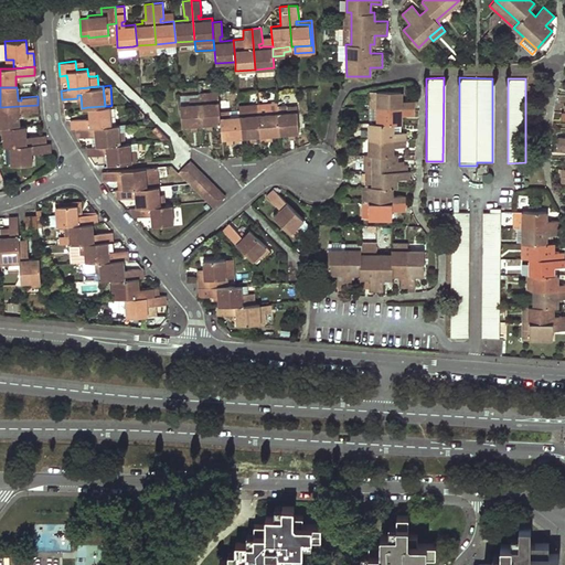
[(401,99),(401,91),(369,91),(369,107),(377,107),(377,123),(369,123),(369,155),(364,155),(364,170),(365,170),(373,170),(373,185),(369,185),(369,187),(369,202),(363,202),(361,202),(361,219),(392,217),(392,209),(404,209),(404,195),(392,195),(392,187),(396,185),(396,177),(408,177),(408,170),(406,170),(406,163),(396,162),(396,155),(392,155),(392,146),(404,146),(404,131),(400,131),(393,131),(392,123),(400,123),(401,123),(401,114),(413,114),(413,99),(401,99)]
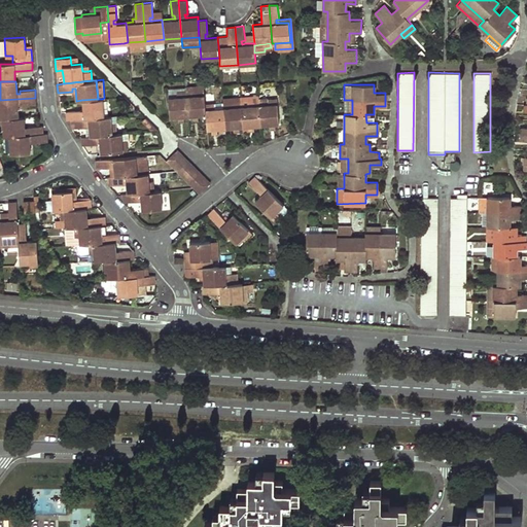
[(203,85),(185,86),(186,96),(204,95),(203,85)]
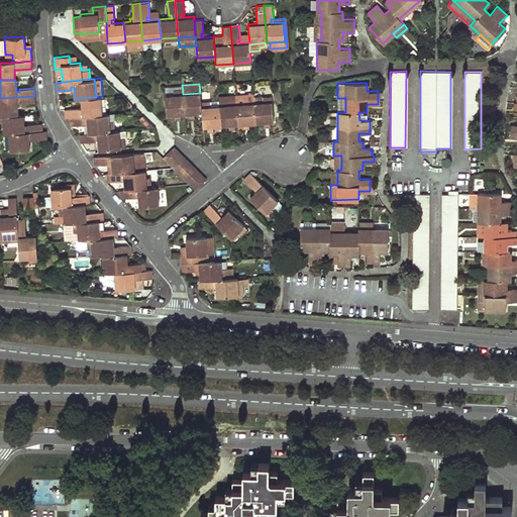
[(182,85),(164,86),(165,95),(183,94),(182,85)]
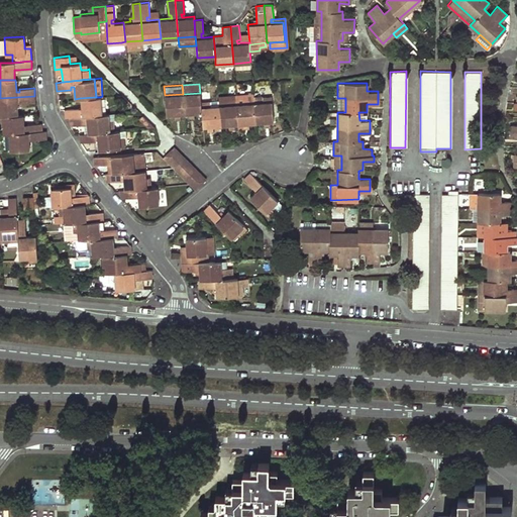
[(200,102),(200,93),(183,94),(184,113),(188,113),(193,113),(201,112),(200,102)]
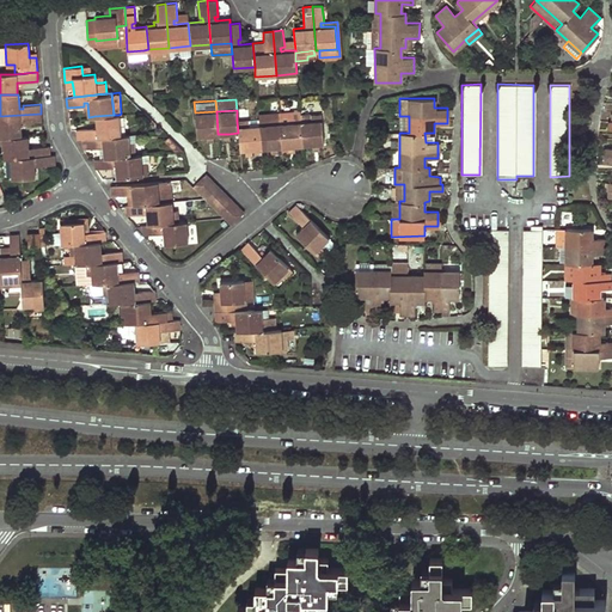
[(299,110),(279,111),(280,117),(289,117),(289,122),(300,122),(300,116),(299,110)]
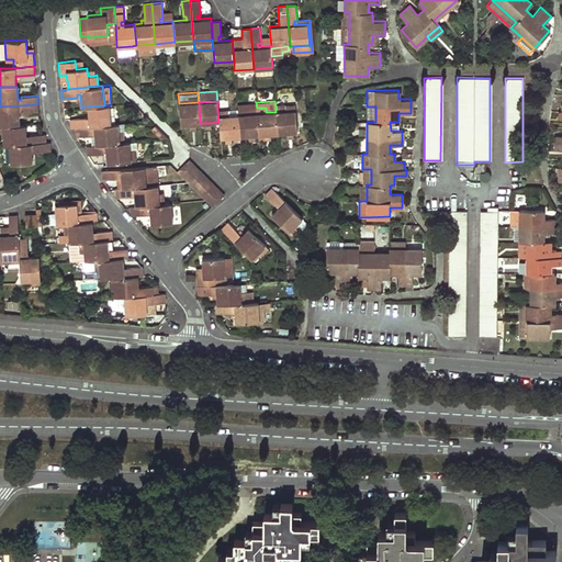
[(200,123),(199,102),(179,103),(181,125),(190,124),(195,124),(200,123)]
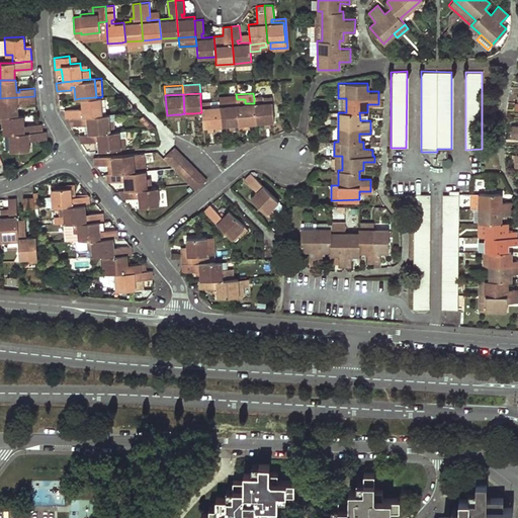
[(35,104),(34,96),(0,98),(0,116),(18,115),(17,105),(17,103),(20,102),(20,105),(35,104)]
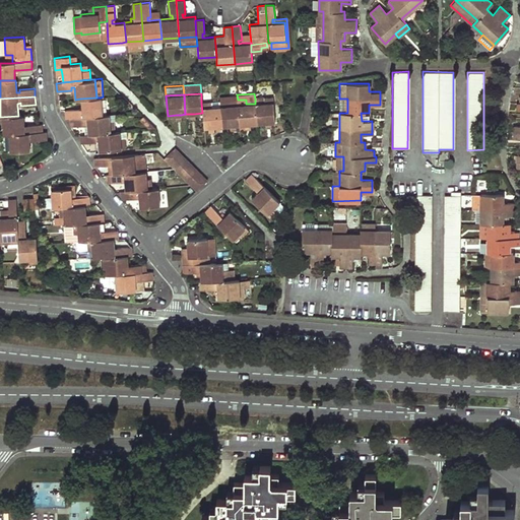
[(274,121),(272,96),(264,98),(264,103),(255,104),(257,123),(265,122),(270,122),(274,121)]
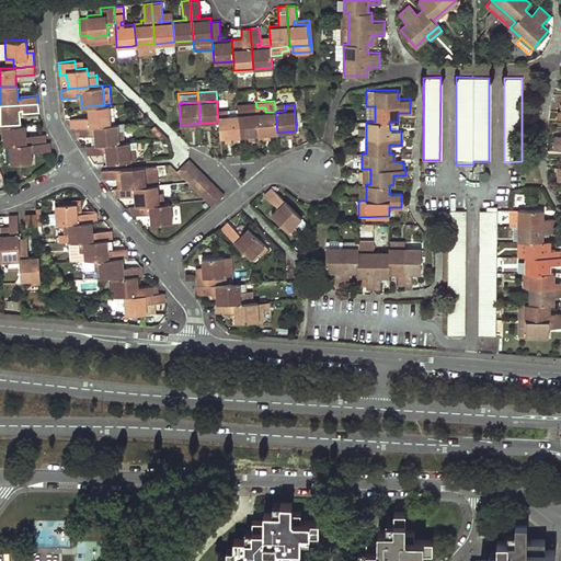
[(111,124),(109,105),(103,105),(87,106),(88,116),(88,119),(84,119),(84,117),(69,118),(70,127),(73,127),(111,124)]
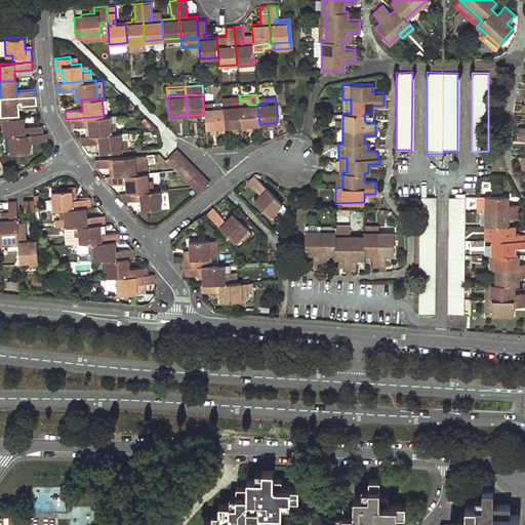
[(241,125),(240,101),(232,102),(232,107),(221,107),(224,127),(232,126),(232,131),(242,130),(241,125)]
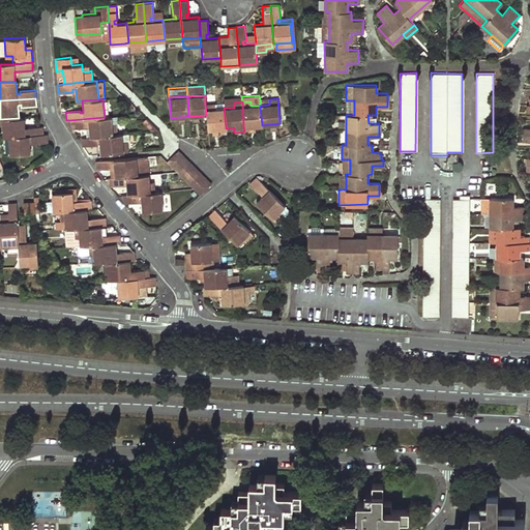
[(262,125),(260,106),(251,106),(251,101),(242,101),(243,126),(247,126),(254,125),(262,125)]
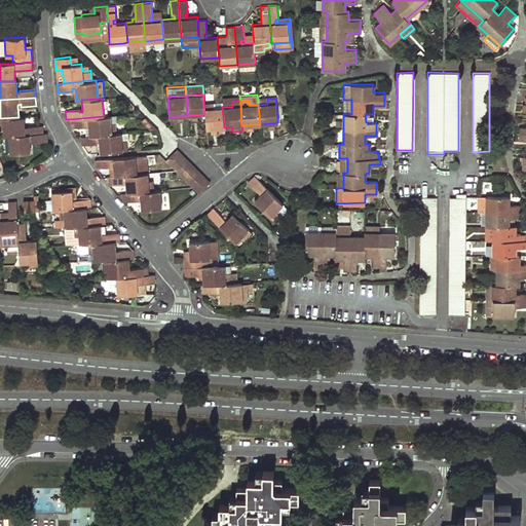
[(224,127),(222,107),(213,108),(213,103),(203,104),(204,114),(205,128),(210,128),(216,127),(224,127)]
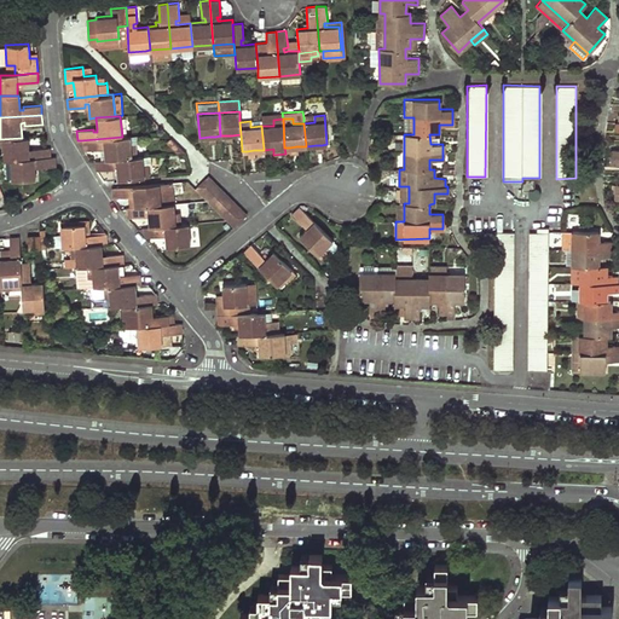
[(392,149),(400,149),(401,166),(403,166),(403,134),(392,134),(392,149)]
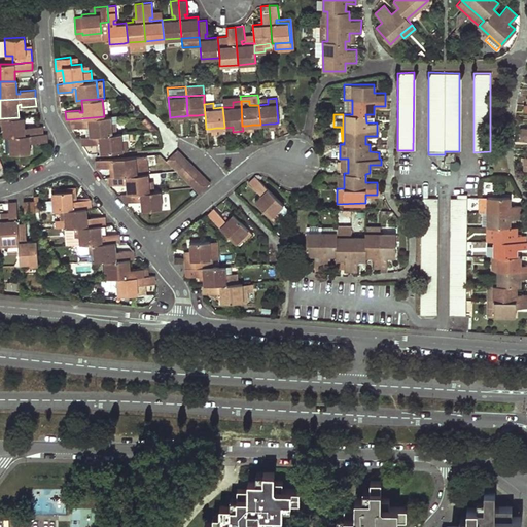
[(110,124),(110,115),(104,116),(69,119),(71,128),(84,127),(84,124),(88,124),(89,126),(89,136),(115,133),(115,123),(110,124)]
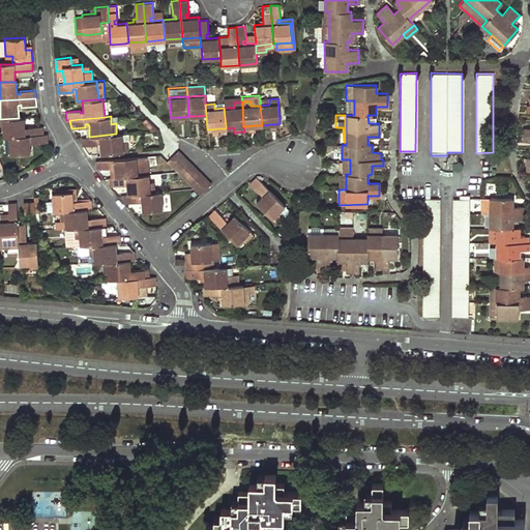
[(24,127),(24,118),(19,118),(0,119),(0,128),(2,129),(2,137),(8,136),(42,134),(42,126),(38,126),(28,127),(28,130),(24,130),(24,127)]
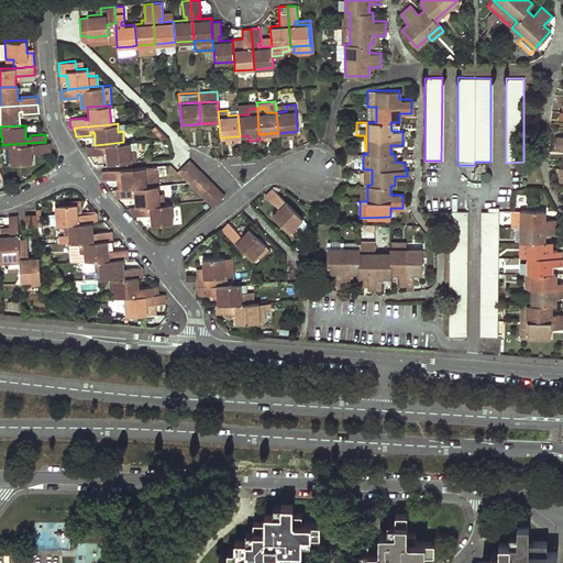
[(50,151),(50,142),(45,142),(9,144),(10,164),(32,163),(31,152),(31,150),(34,148),(34,152),(50,151)]
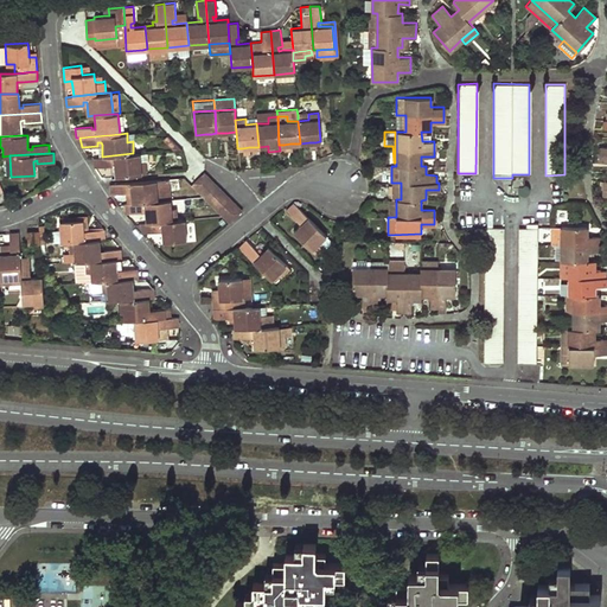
[(140,161),(139,153),(133,153),(102,157),(93,157),(94,167),(110,165),(109,163),(114,161),(114,165),(115,176),(146,173),(145,161),(140,161)]
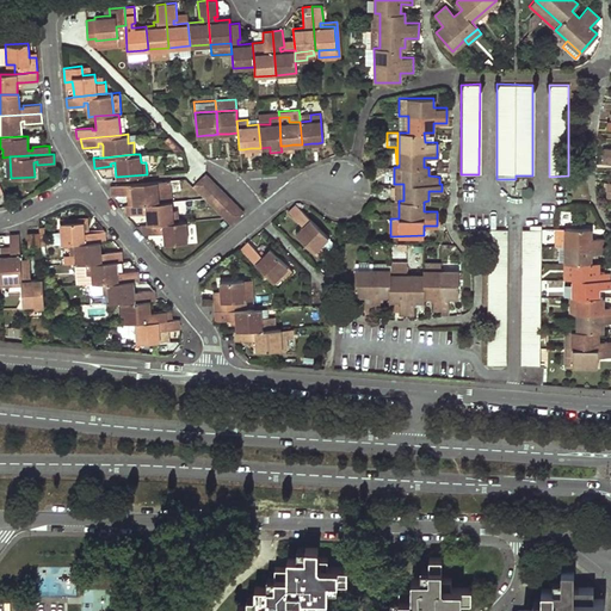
[(210,179),(204,173),(192,185),(198,192),(210,179)]
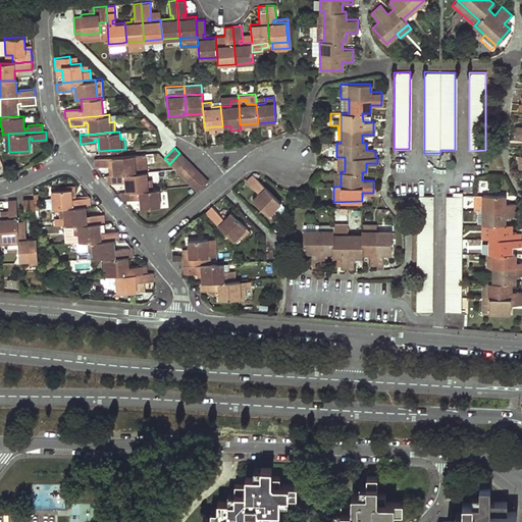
[(440,150),(440,153),(440,160),(450,160),(450,150),(440,150)]
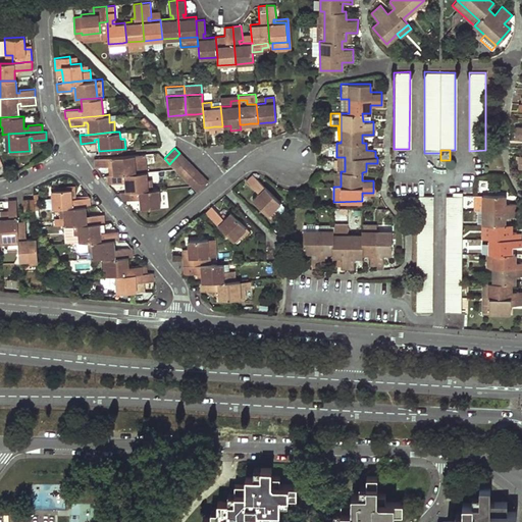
[(186,158),(179,153),(169,164),(175,169),(186,158)]
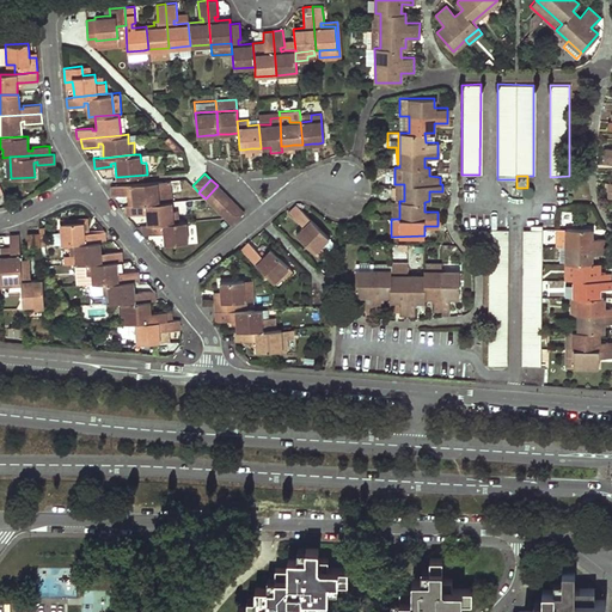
[(158,190),(157,181),(110,185),(111,195),(127,194),(128,194),(128,190),(130,190),(133,204),(164,201),(163,189),(158,190)]
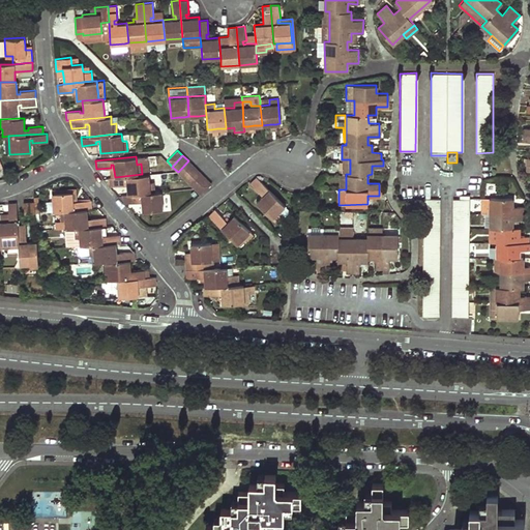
[(194,166),(188,160),(178,172),(183,177),(194,166)]
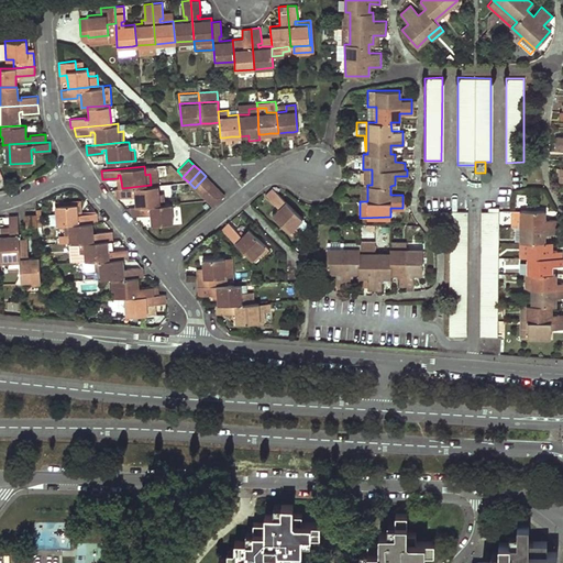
[(200,194),(212,183),(206,176),(195,188),(200,194)]
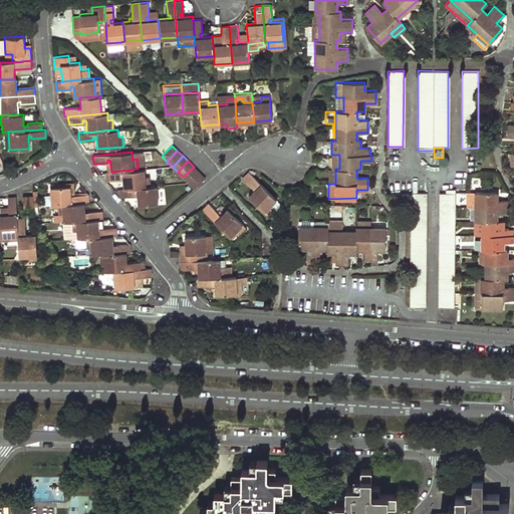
[(199,172),(194,167),(183,177),(188,182),(189,183),(199,172)]
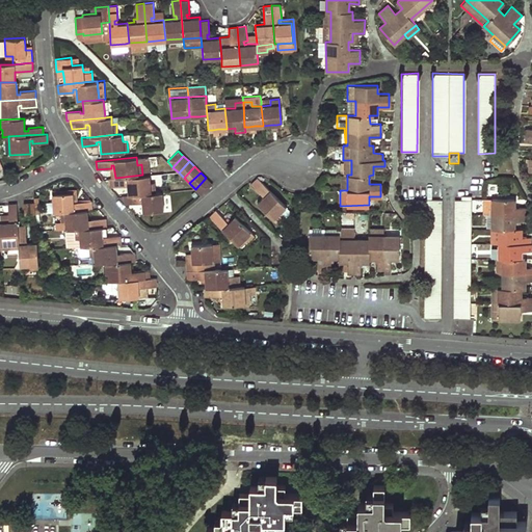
[(150,182),(149,175),(142,175),(115,178),(111,178),(108,178),(109,186),(124,185),(124,182),(127,182),(127,185),(128,194),(155,192),(154,182),(150,182)]
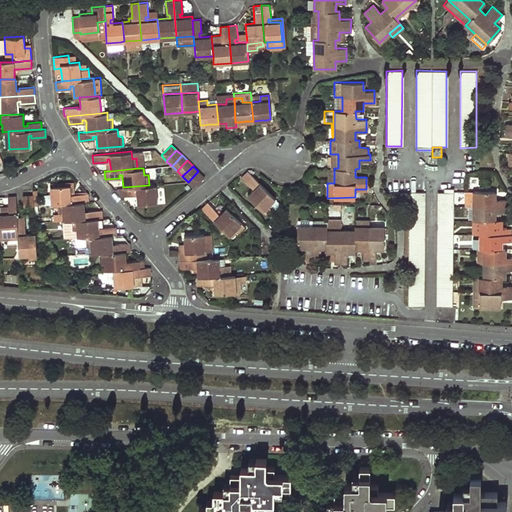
[(203,176),(198,171),(188,182),(193,187),(203,176)]
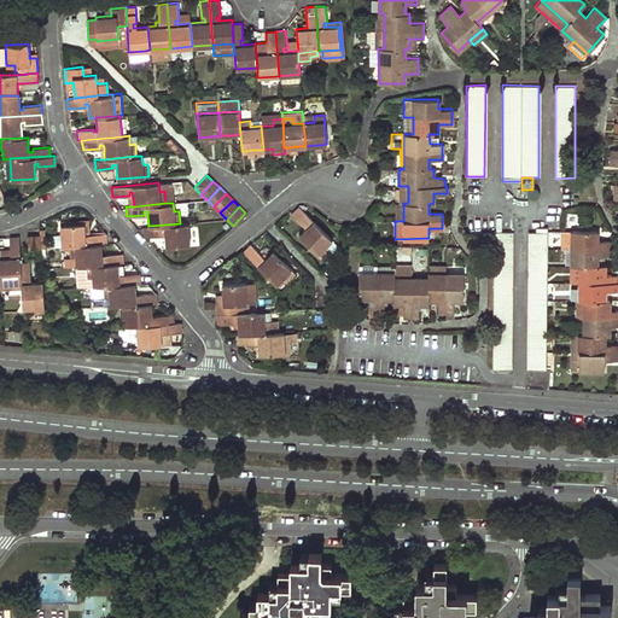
[(332,239),(298,207),(291,213),(303,225),(305,223),(308,225),(305,227),(298,235),(321,257),(330,249),(326,245),(332,239)]
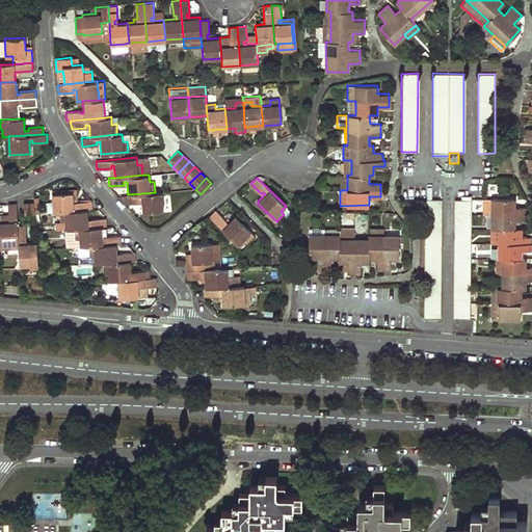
[(76,189),(51,190),(52,193),(72,192),(73,202),(76,202),(76,189)]
